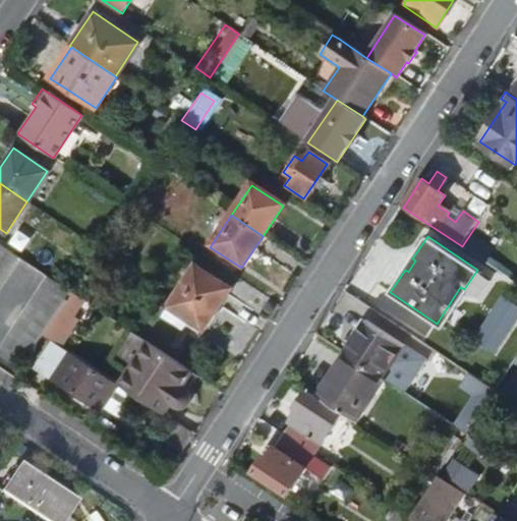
[(0,280),(15,256),(0,245),(0,280)]
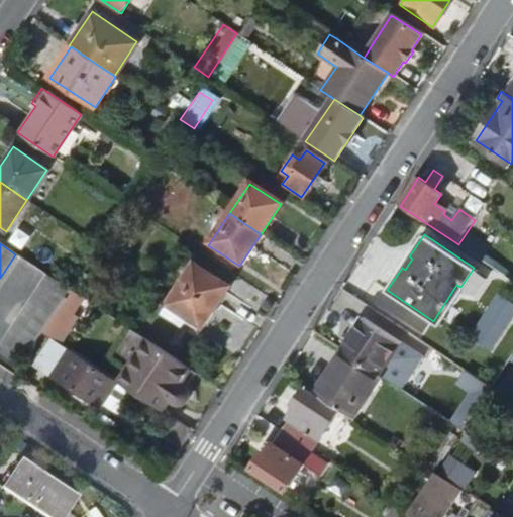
[(191,266),(166,305),(171,308),(186,318),(198,326),(224,287),(191,266)]
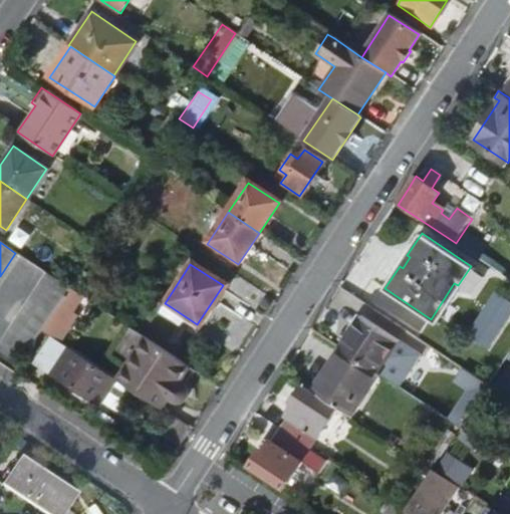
[(43,271),(0,338),(0,341),(23,356),(39,330),(57,304),(68,287),(43,271)]
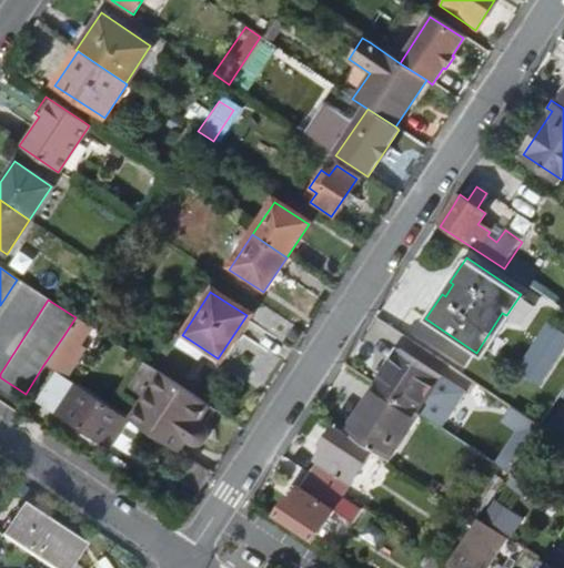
[(541,385),(563,347),(563,328),(547,317),(514,368),(541,385)]
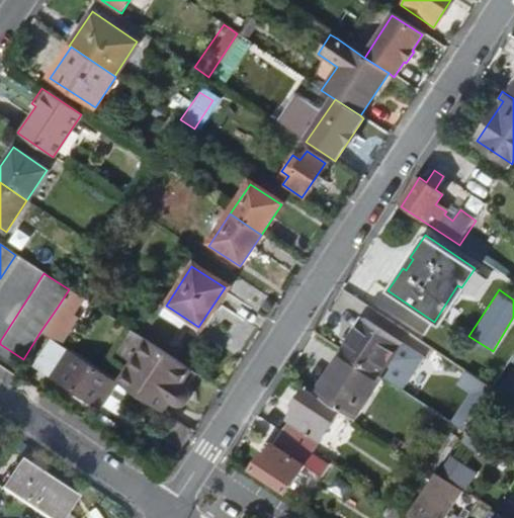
[(58,307),(39,333),(50,339),(56,343),(73,318),(58,307)]
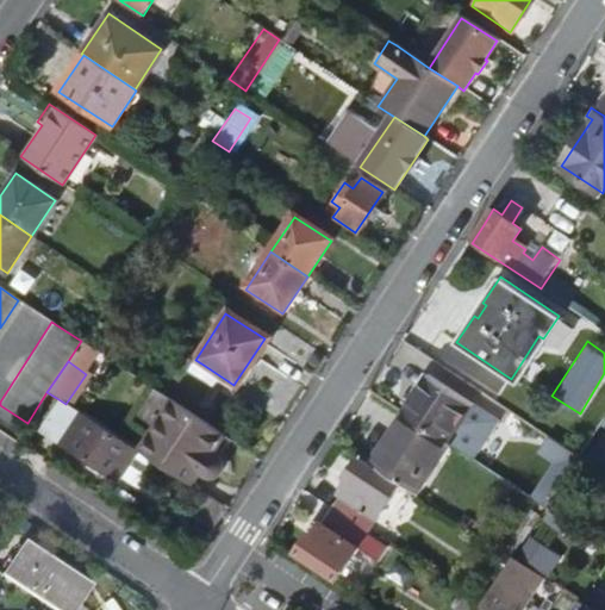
[(201,363),(194,375),(212,386),(219,375),(201,363)]
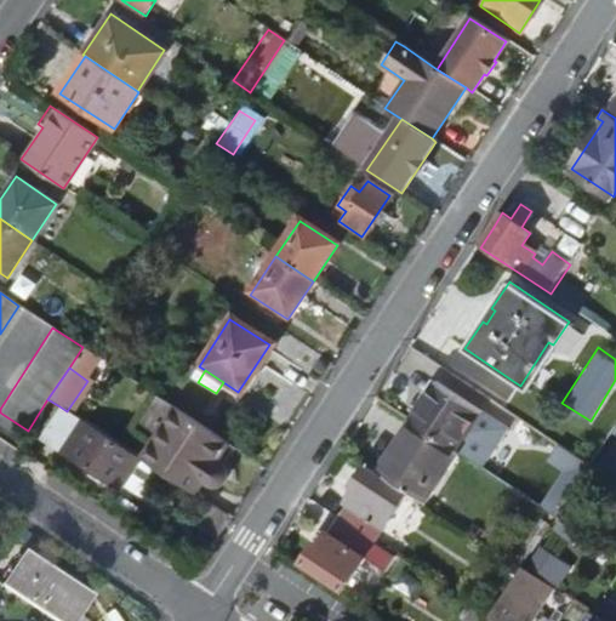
[(435,381),(409,421),(455,451),(480,411),(435,381)]
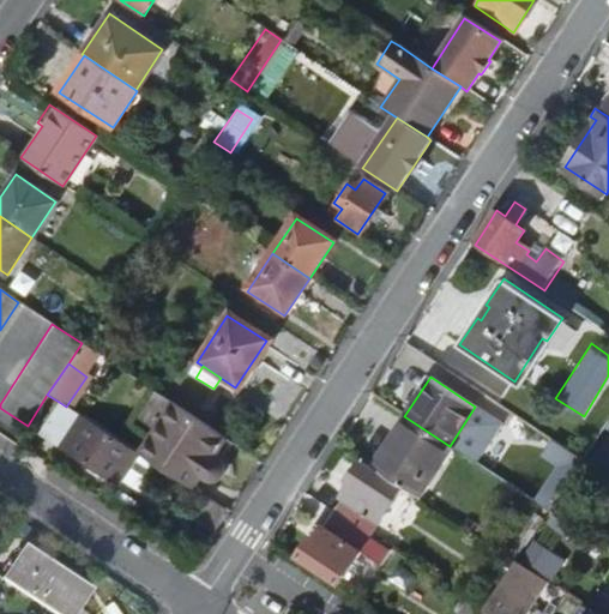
[(38,433),(118,486),(137,453),(66,407),(59,402),(38,433)]
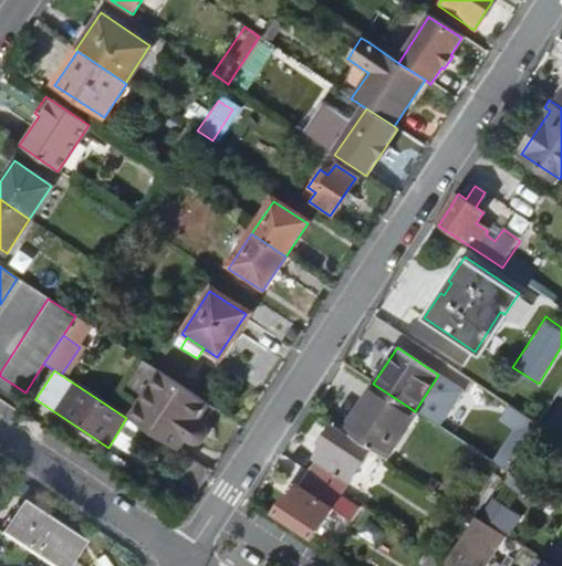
[(162,375),(131,421),(176,451),(185,441),(188,442),(191,444),(195,444),(198,442),(201,440),(204,437),(204,432),(204,430),(203,428),(199,426),(195,421),(206,405),(162,375)]
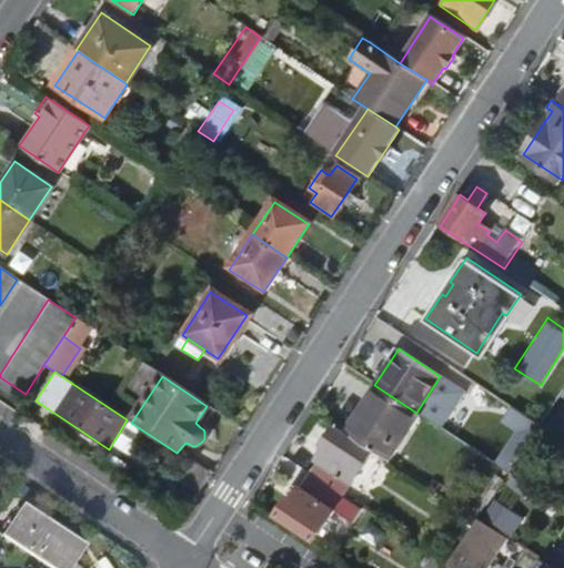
[(563,383),(543,416),(557,425),(563,414),(563,383)]
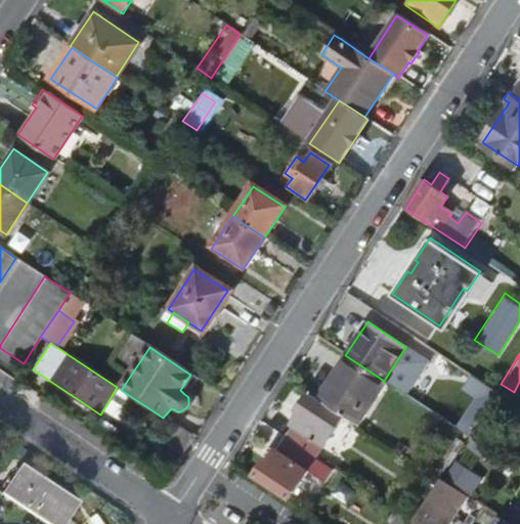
[(345,355),(316,397),(358,425),(387,382),(384,381),(345,355)]
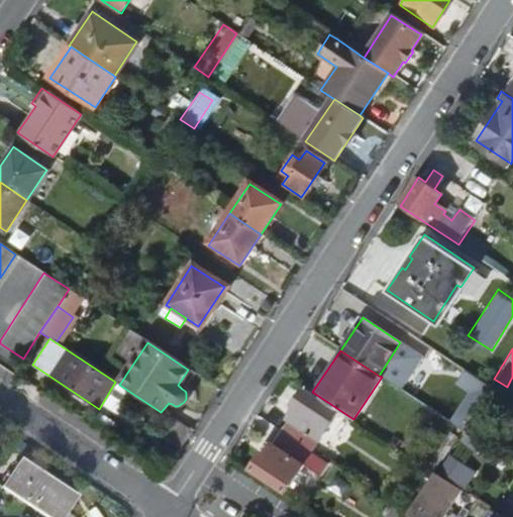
[(454,383),(480,399),(489,386),(464,369),(454,383)]
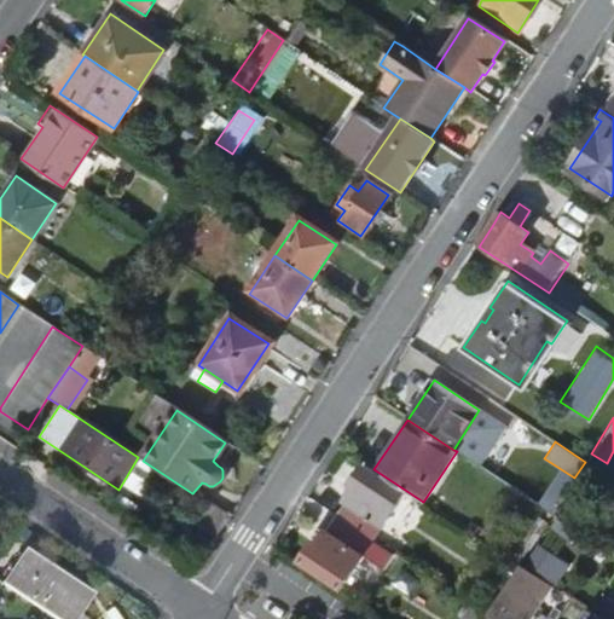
[(354,487),(335,516),(371,541),(401,493),(363,467),(351,484),(354,487)]
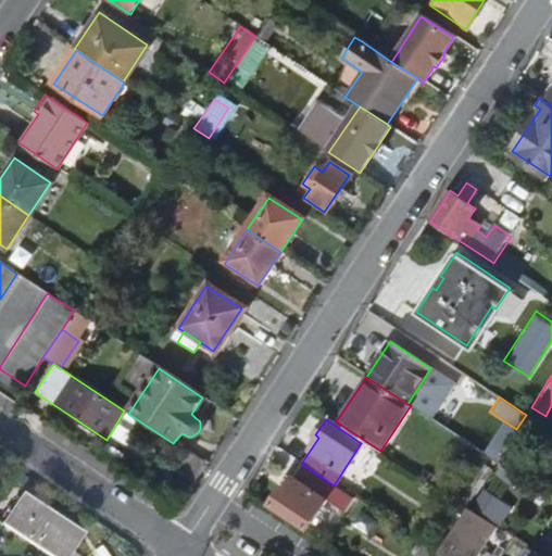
[(301,464),(284,489),(280,487),(267,505),(305,529),(325,498),(327,501),(337,488),(334,485),(301,464)]
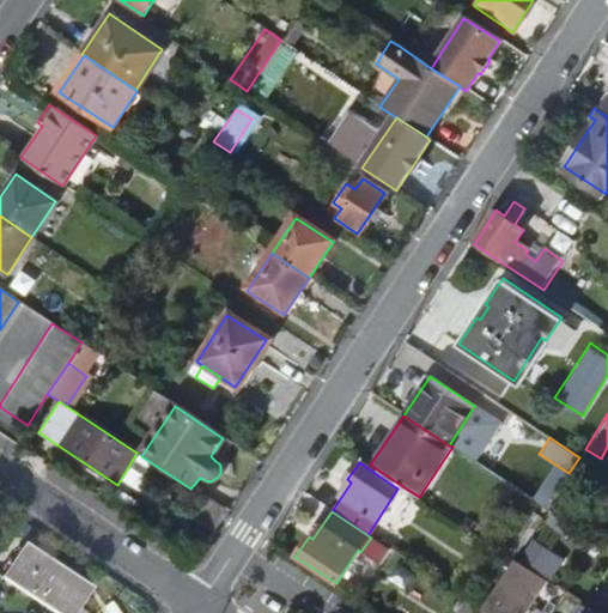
[(520,558),(547,578),(561,559),(534,539),(520,558)]
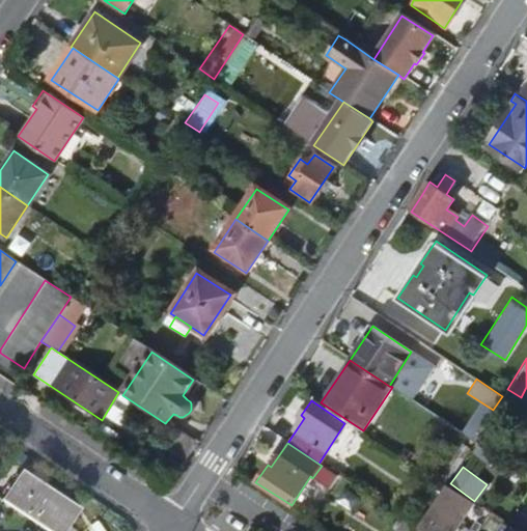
[(0,502),(44,530),(56,530),(70,511),(12,474),(0,493),(0,502)]
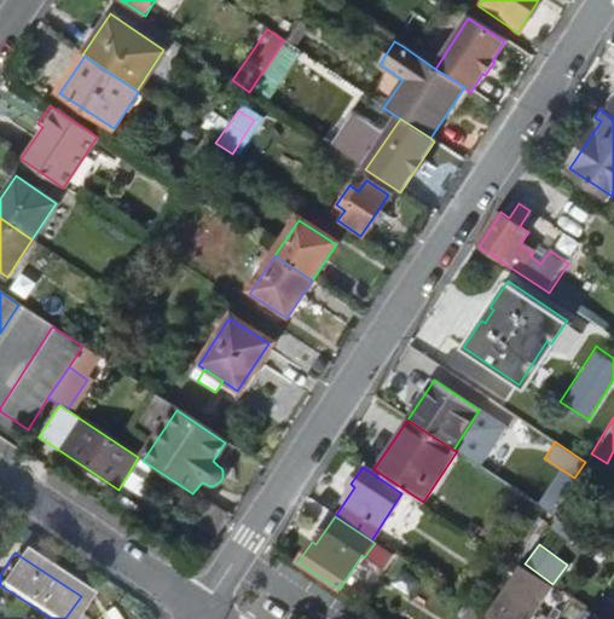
[(517,565),(484,615),(490,618),(537,618),(556,591),(517,565)]
